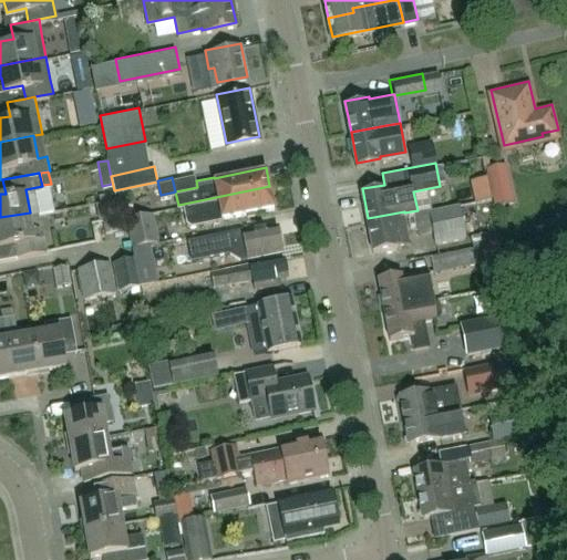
[(274,205),(269,186),(184,204),(187,221),(191,224),(223,217),(223,215),(274,205)]
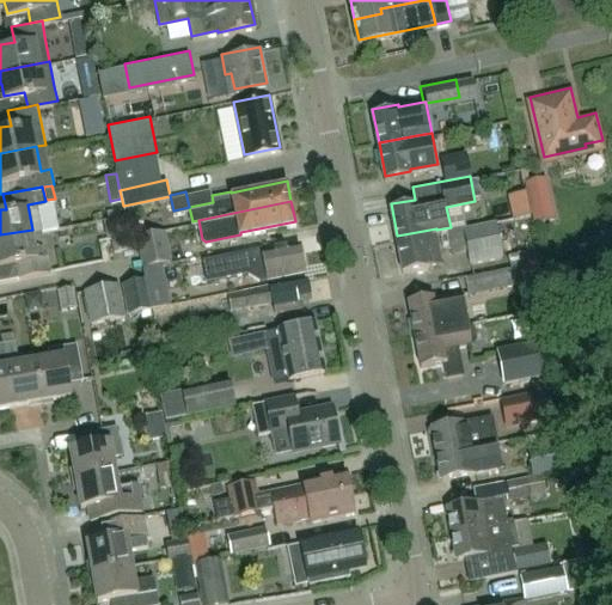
[(552,201),(531,206),(534,220),(555,215),(552,201)]
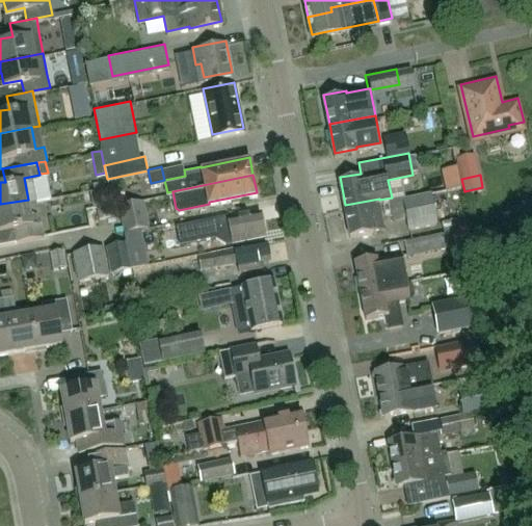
[(436,220),(430,189),(401,194),(407,226),(436,220)]
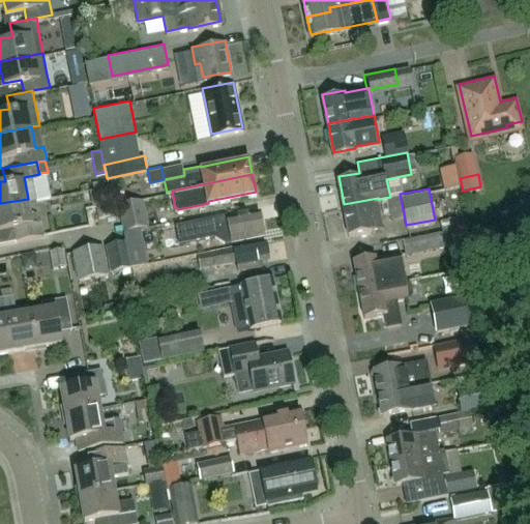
[(117,201),(123,227),(148,223),(143,196),(117,201)]
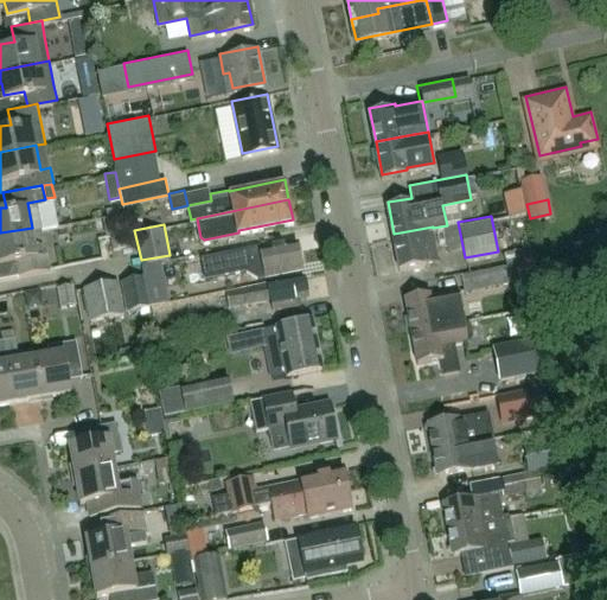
[(131,227),(110,231),(114,246),(134,241),(131,227)]
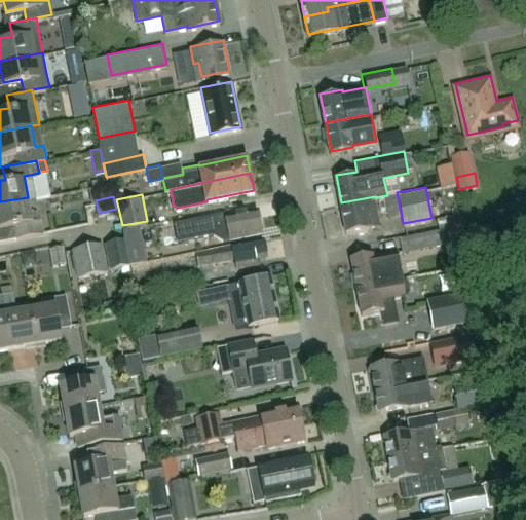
[(380,224),(375,197),(375,196),(341,202),(346,232),(368,228),(368,226),(380,224)]
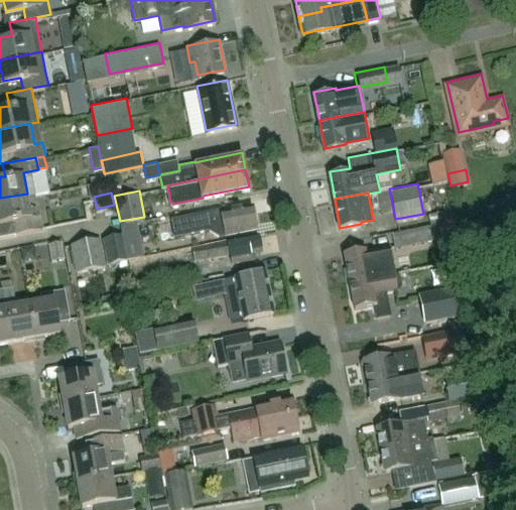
[(31,214),(30,207),(27,194),(0,198),(0,232),(41,225),(39,213),(31,214)]
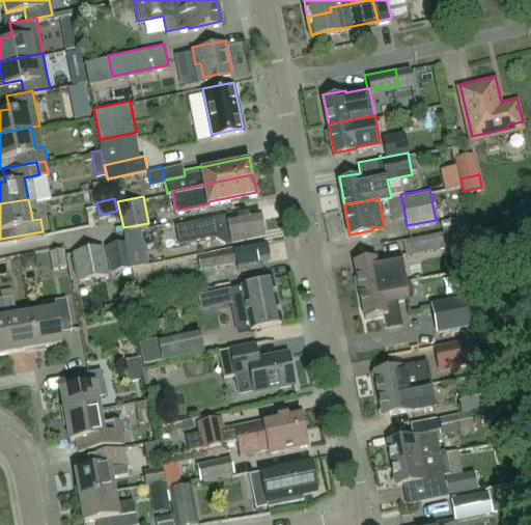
[(263,232),(259,209),(227,215),(226,212),(175,222),(178,241),(214,233),(226,240),(231,239),(231,240),(263,232)]
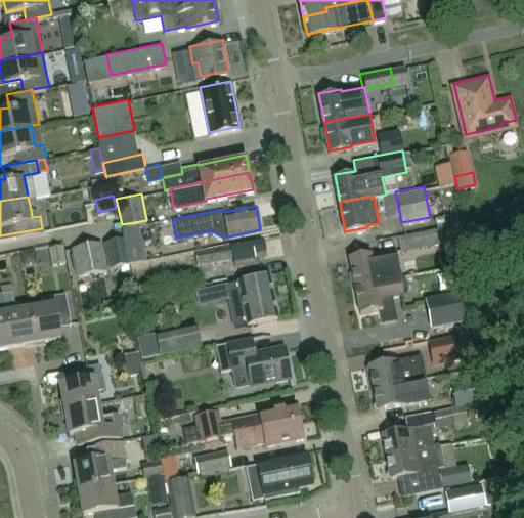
[(436,225),(460,221),(457,210),(434,215),(436,225)]
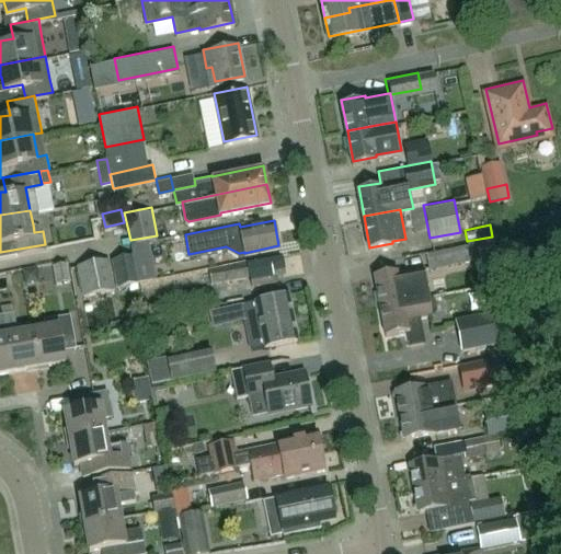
[(492,237),(467,241),(425,250),(428,267),(480,256),(480,255),(495,252),(492,237)]
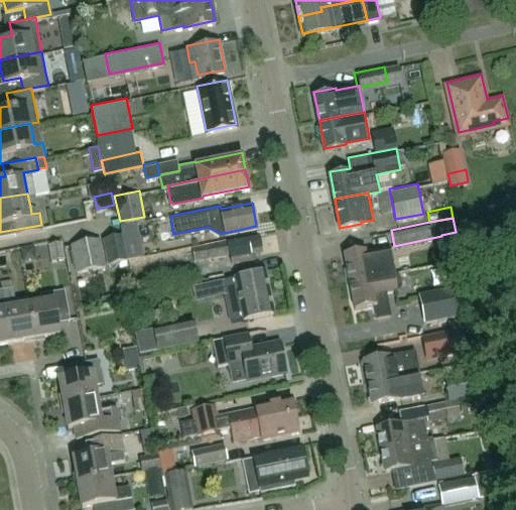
[(122,231),(120,232),(101,235),(107,261),(128,256),(122,231)]
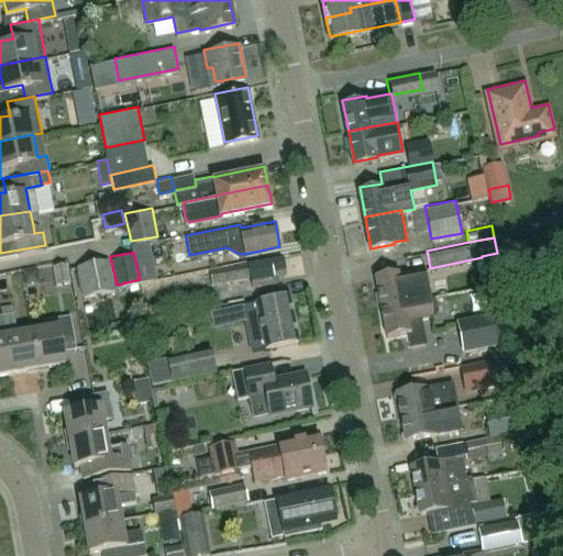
[(247,262),(220,267),(209,269),(211,281),(251,274),(253,285),(278,279),(277,275),(285,273),(282,253),(247,259),(247,262)]
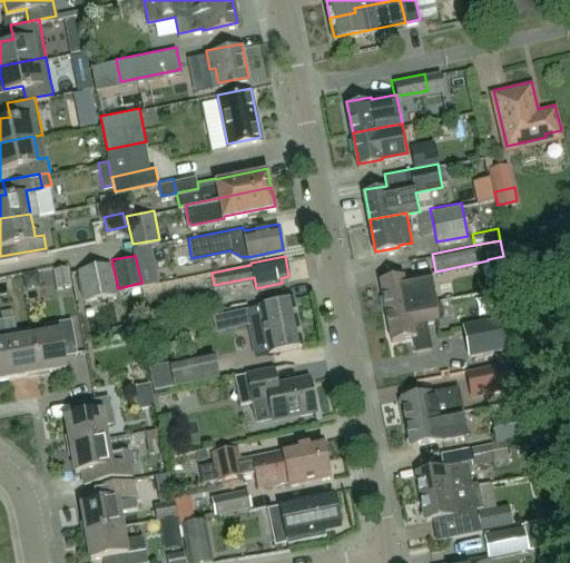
[(108,260),(92,264),(100,294),(115,290),(108,260)]
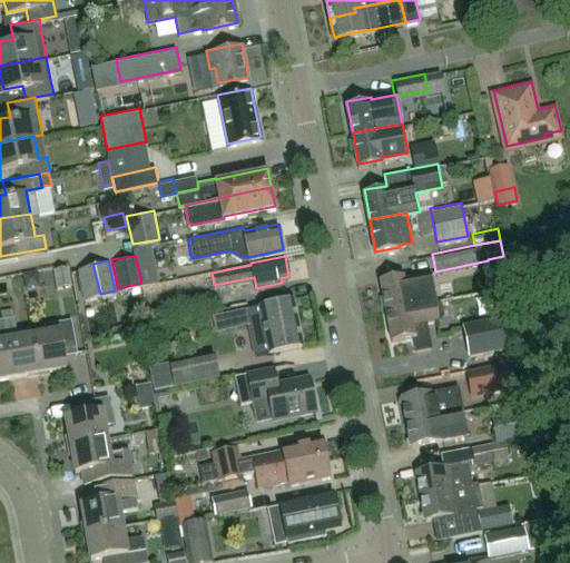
[(85,297),(100,294),(92,264),(78,267),(85,297)]
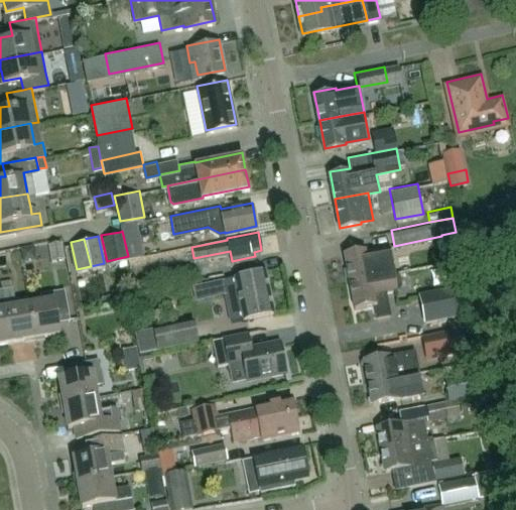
[(62,257),(60,241),(48,243),(50,259),(62,257)]
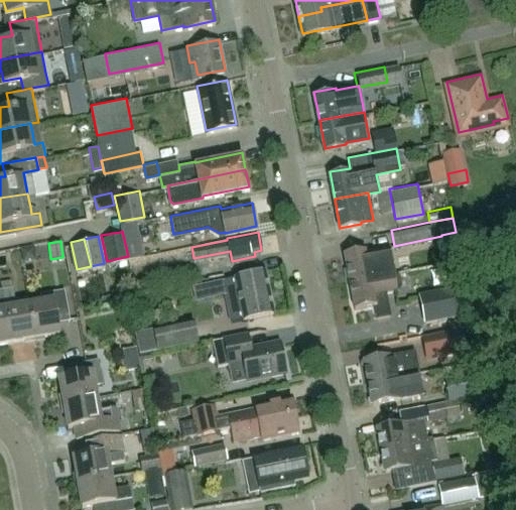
[(345,251),(350,278),(394,270),(389,244),(366,249),(366,247),(345,251)]
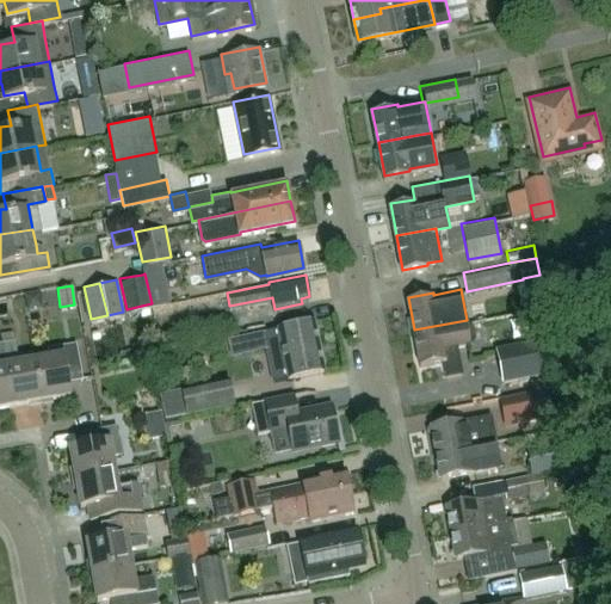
[(273,377),(288,374),(325,367),(314,318),(248,331),(251,346),(266,343),(273,377)]
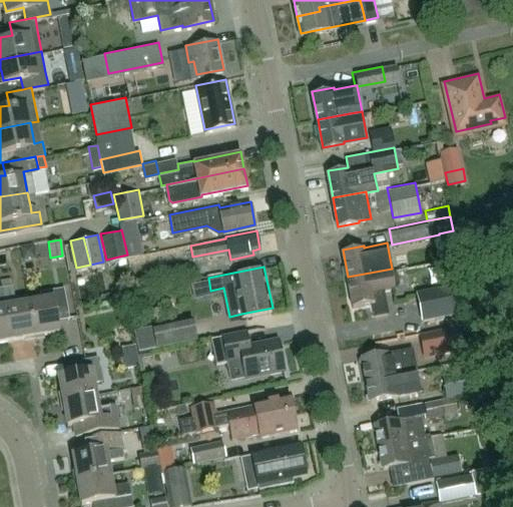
[(397,272),(392,269),(348,277),(353,305),(372,302),(374,313),(388,310),(384,287),(395,285),(398,280),(397,272)]
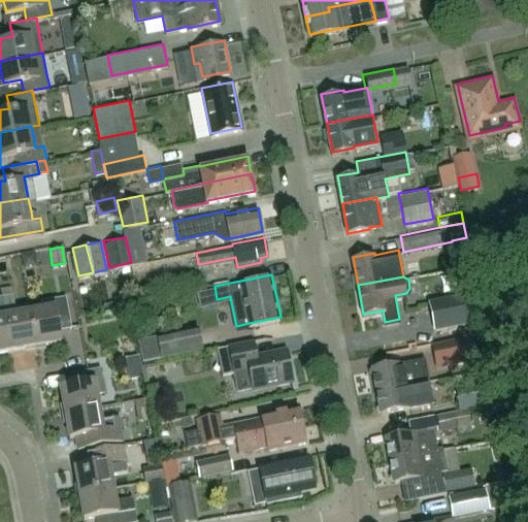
[(433,328),(479,319),(472,289),(427,298),(433,328)]
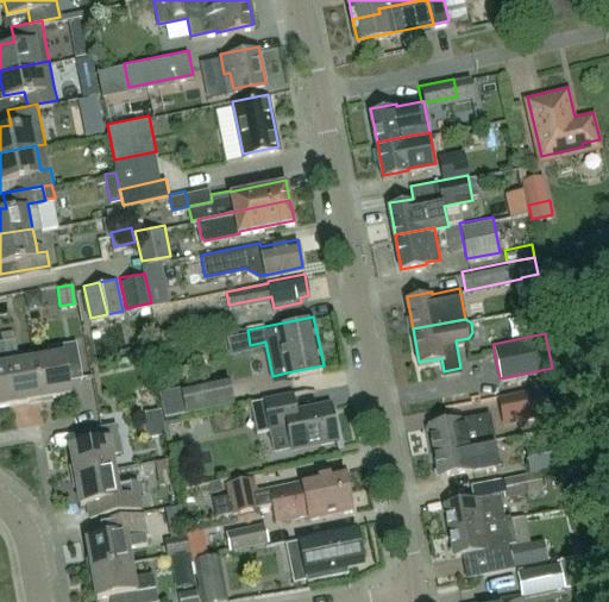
[(13,400),(41,395),(33,356),(18,358),(14,337),(2,339),(13,400)]
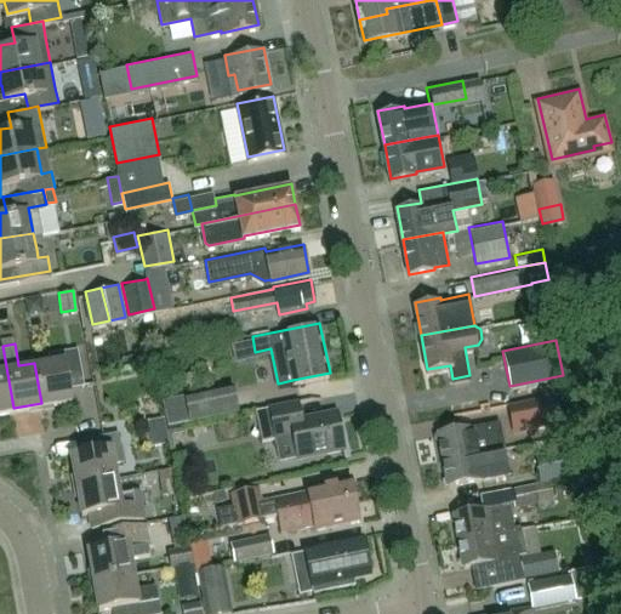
[(0,409),(13,408),(3,346),(0,346),(0,409)]
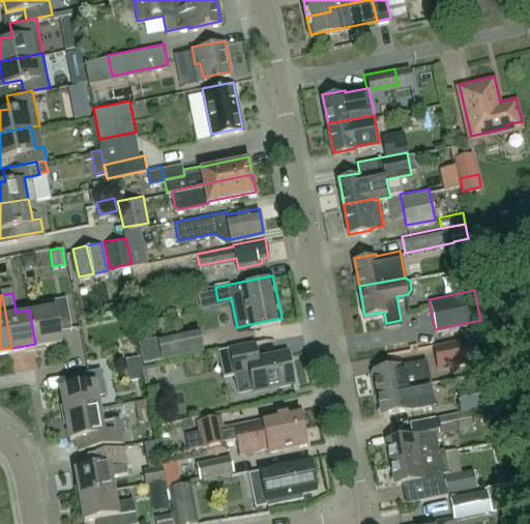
[(29,310),(35,344),(61,340),(59,328),(71,325),(66,295),(41,299),(43,308),(29,310)]
